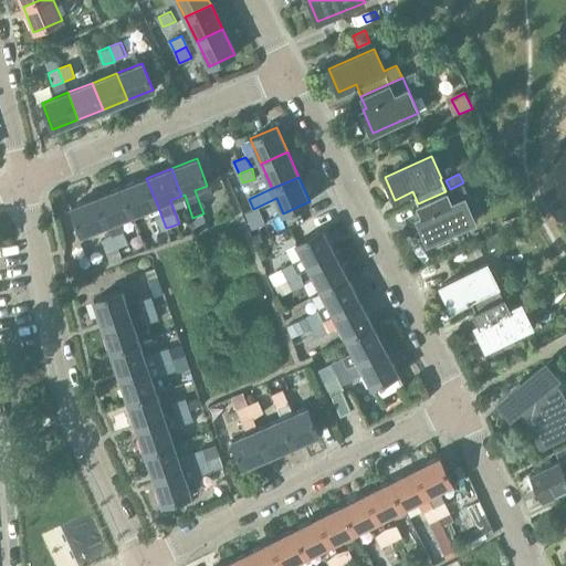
[(146,178),(122,187),(133,215),(157,205),(146,178)]
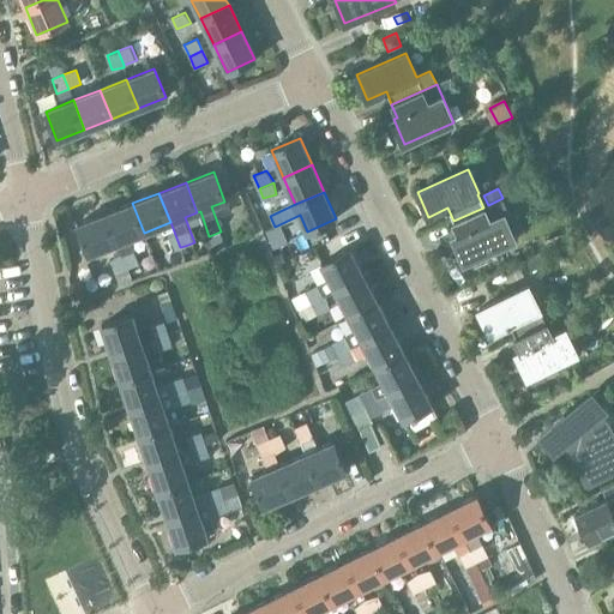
[(503,199),(483,208),(453,221),(459,234),(453,238),(464,262),(515,239),(504,215),(509,212),(503,199)]
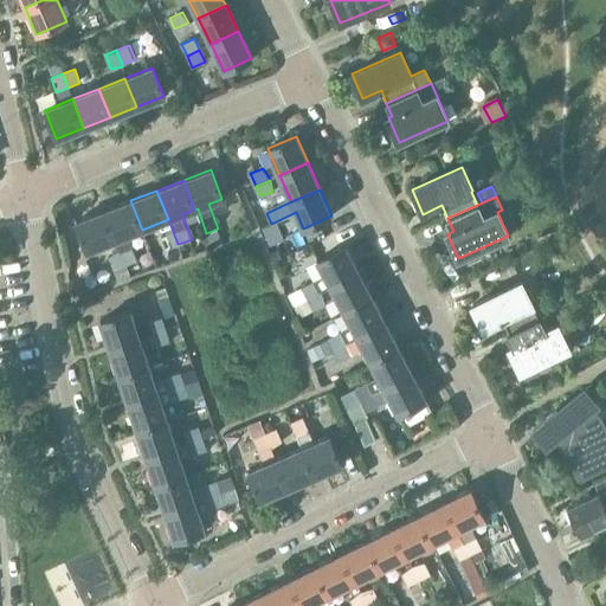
[(130,200),(104,211),(115,240),(118,250),(126,266),(128,272),(141,268),(129,234),(142,230),(130,200)]
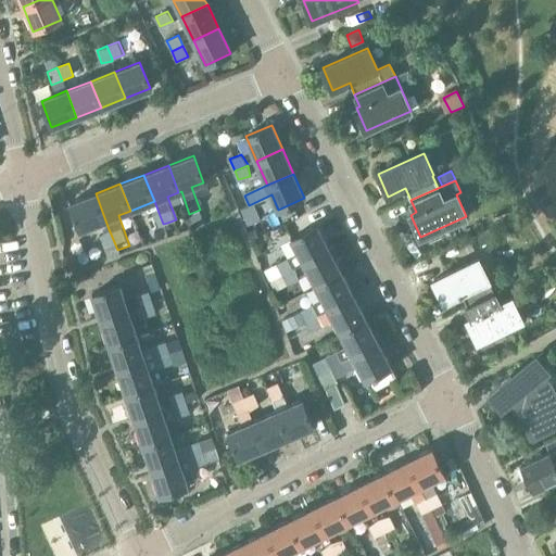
[(96,193),(71,203),(80,229),(105,220),(96,193)]
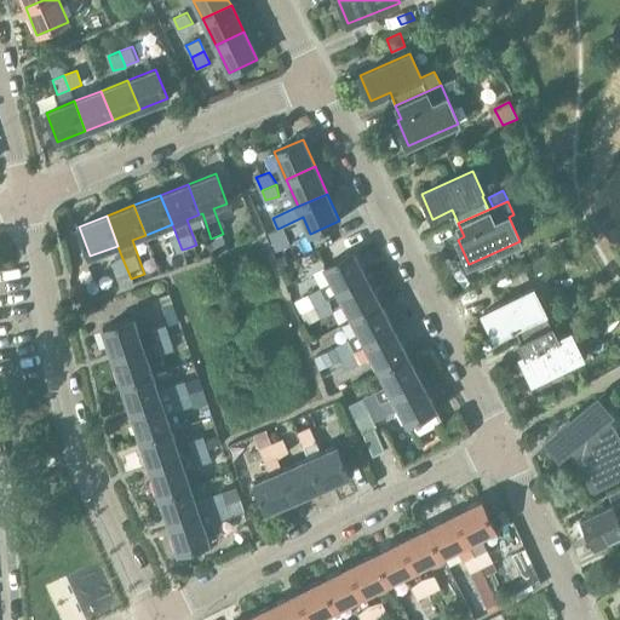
[(176,234),(166,240),(171,254),(171,253),(182,250),(176,234)]
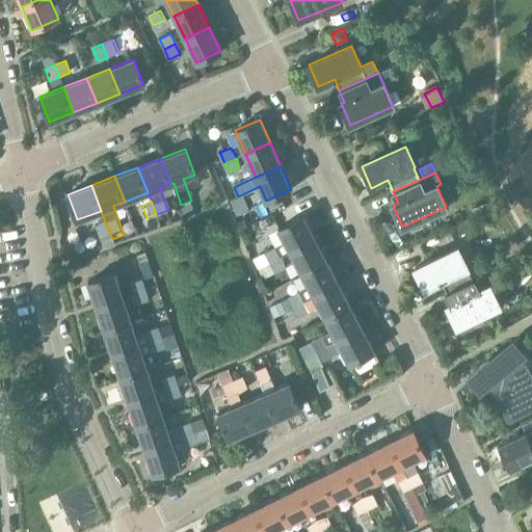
[(191,201),(181,205),(186,217),(196,214),(191,201)]
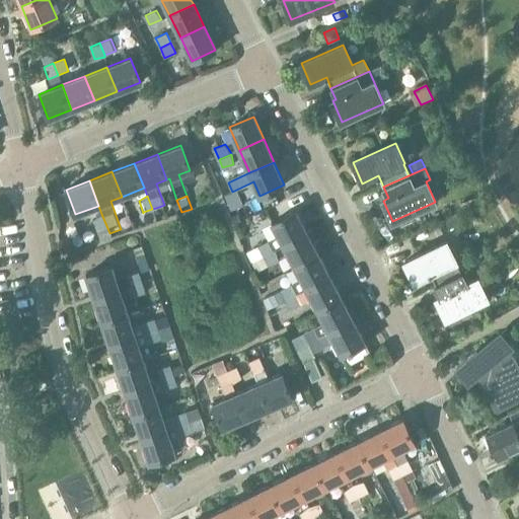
[(156,208),(152,209),(157,221),(165,218),(161,206),(156,208)]
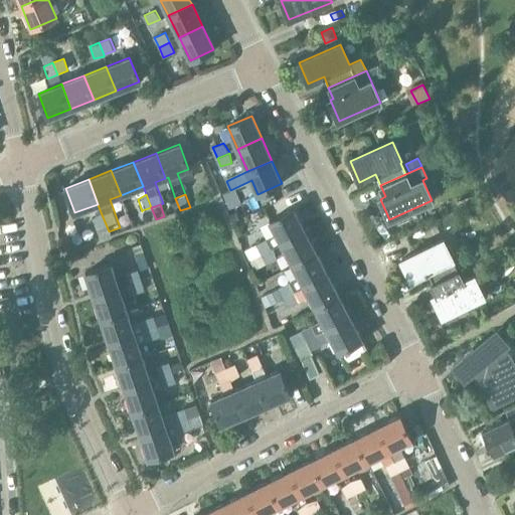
[(277,234),(256,244),(262,253),(274,247),(282,243),(306,230),(294,208),(270,221),(277,233),(277,234)]
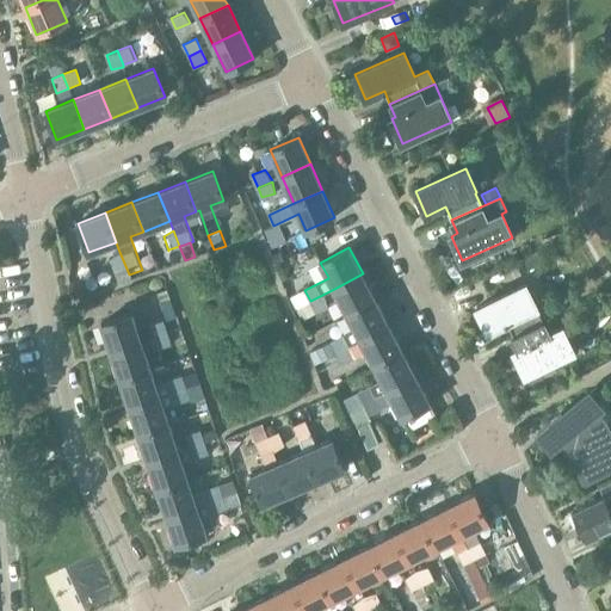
[(310,248),(302,253),(306,260),(315,257),(310,248)]
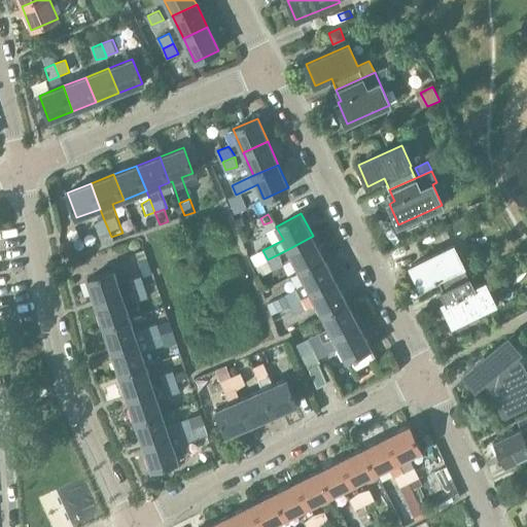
[(467,215),(456,220),(460,230),(471,224),(467,215)]
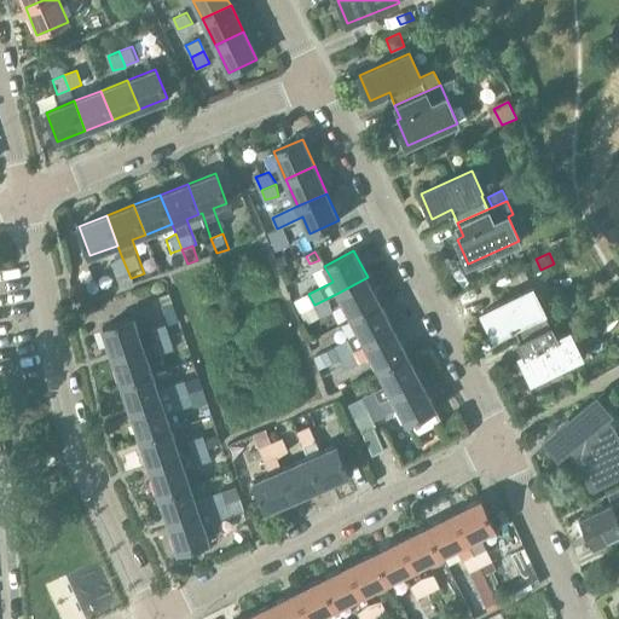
[(121,255),(111,261),(116,276),(128,272),(121,255)]
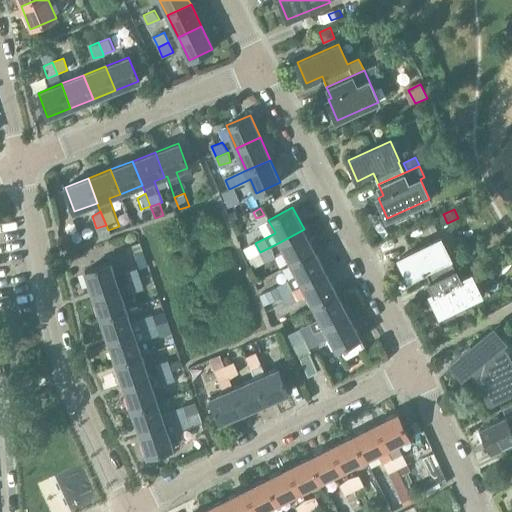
[(304,229),(280,242),(291,263),(315,251),(304,229)]
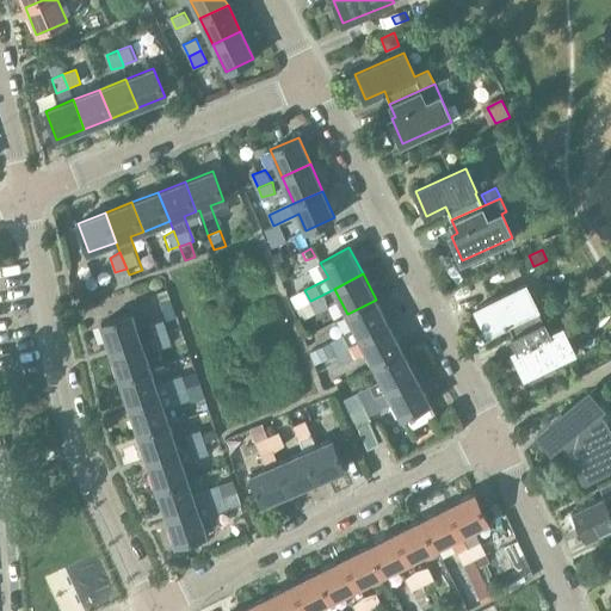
[(525,282),(471,307),(485,335),(507,325),(513,337),(534,326),(544,321),(542,315),(538,309),(525,282)]
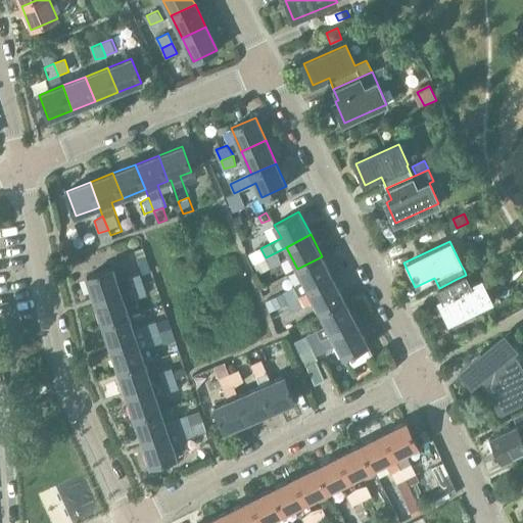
[(144,274),(151,272),(143,247),(136,249),(144,274)]
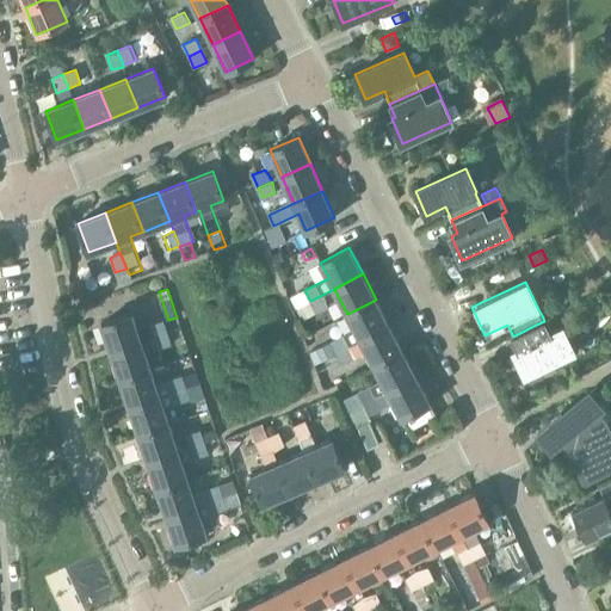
[(325,294),(310,301),(315,312),(328,306),(325,294)]
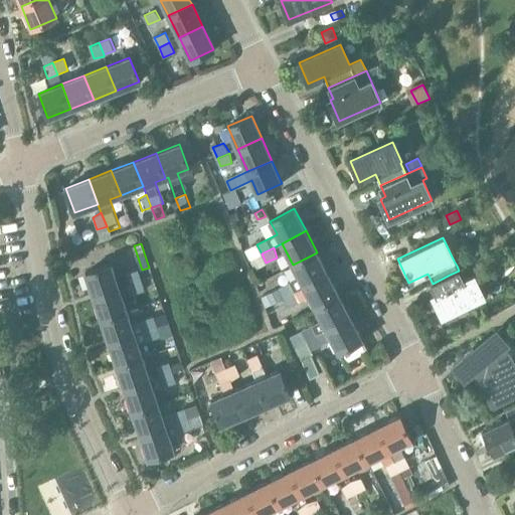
[(279,288),(267,294),(272,304),(284,297),(297,291),(304,287),(328,274),(317,252),(293,265),(299,277),(279,287),(279,288)]
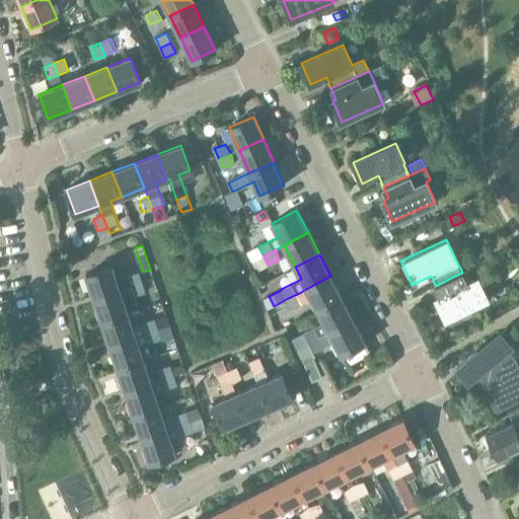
[(121,290),(130,287),(143,283),(140,272),(117,279),(113,266),(86,275),(94,298),(121,290)]
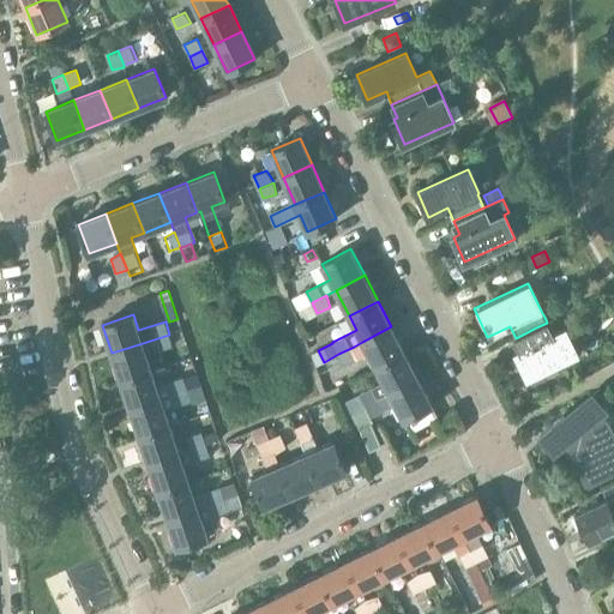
[(536,327),(516,338),(522,350),(517,353),(529,377),(530,377),(533,380),(536,381),(545,378),(546,374),(543,369),(577,354),(565,330),(554,336),(547,323),(536,327)]
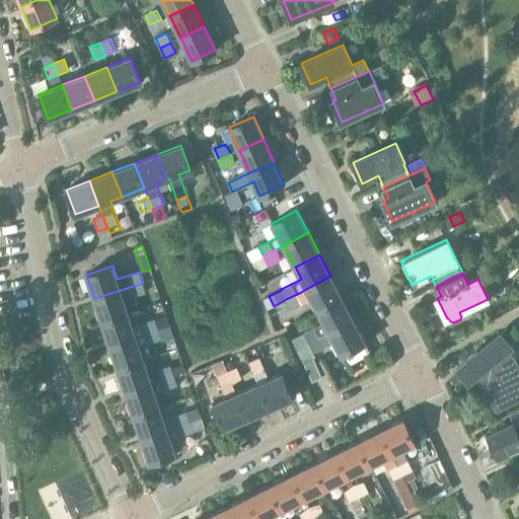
[(330,276),(306,289),(317,310),(342,298),(330,276)]
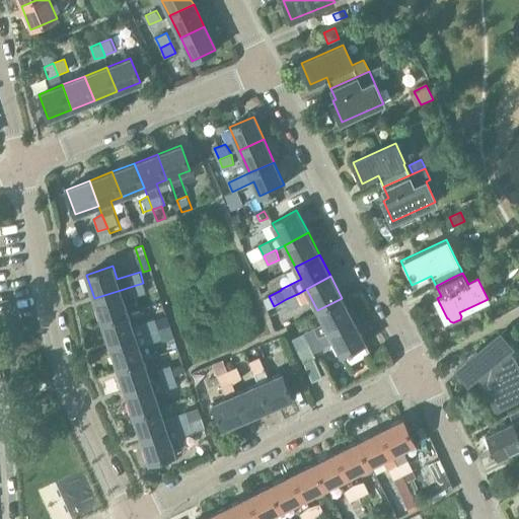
[(143,283),(130,287),(133,295),(146,291),(143,283)]
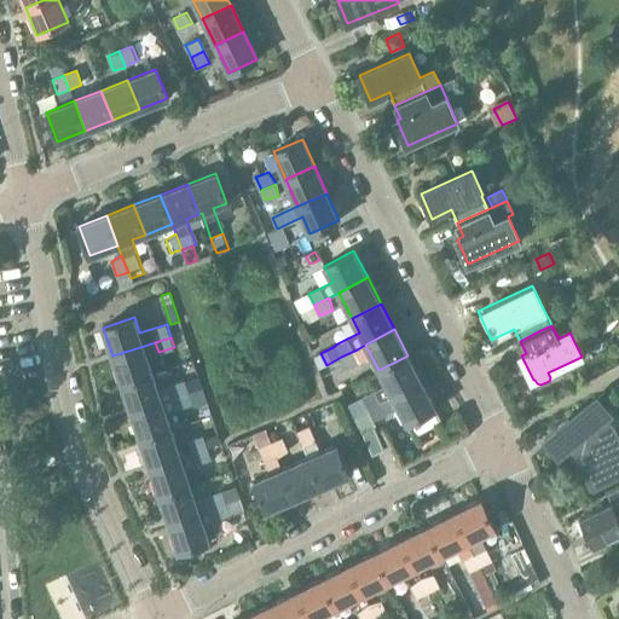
[(144,346),(113,356),(122,383),(152,374),(144,346)]
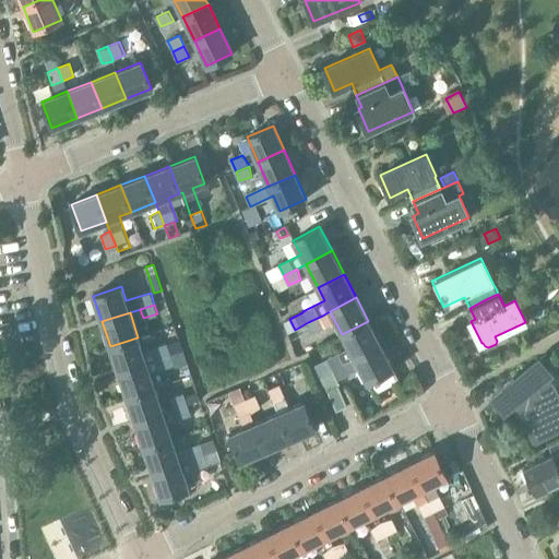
[(322,316),(308,322),(313,332),(324,325),(322,316)]
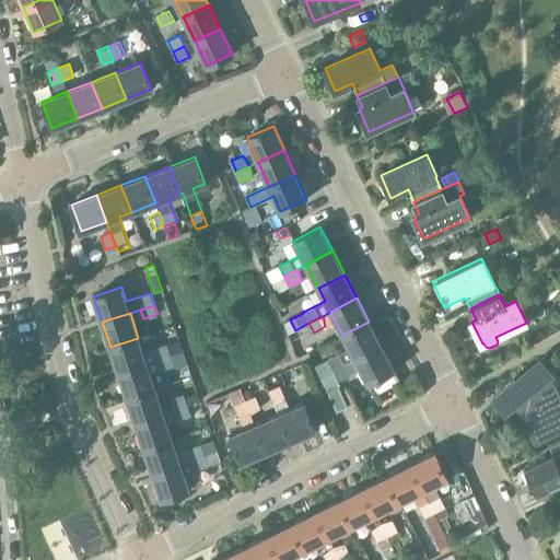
[(295,330),(290,319),(283,323),(288,334),(295,330)]
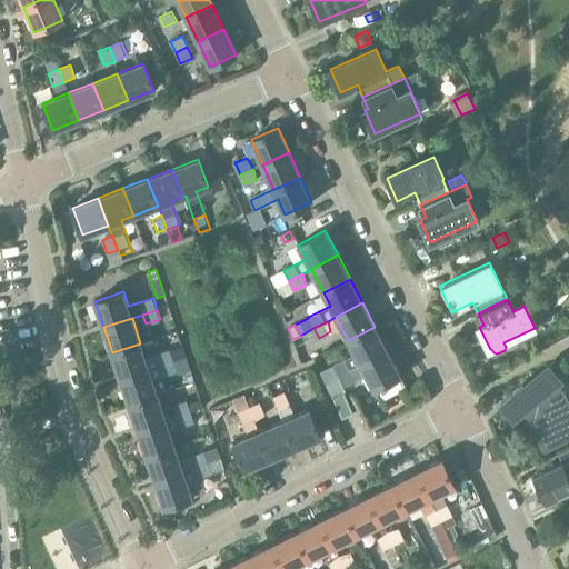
[(355,353),(333,365),(339,375),(339,376),(387,350),(375,327),(348,340),(355,353)]
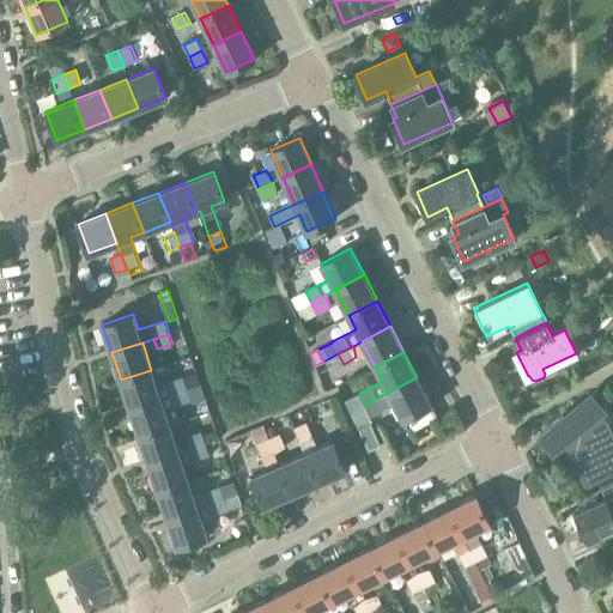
[(129,407),(188,388),(183,375),(156,384),(151,370),(121,380),(129,407)]
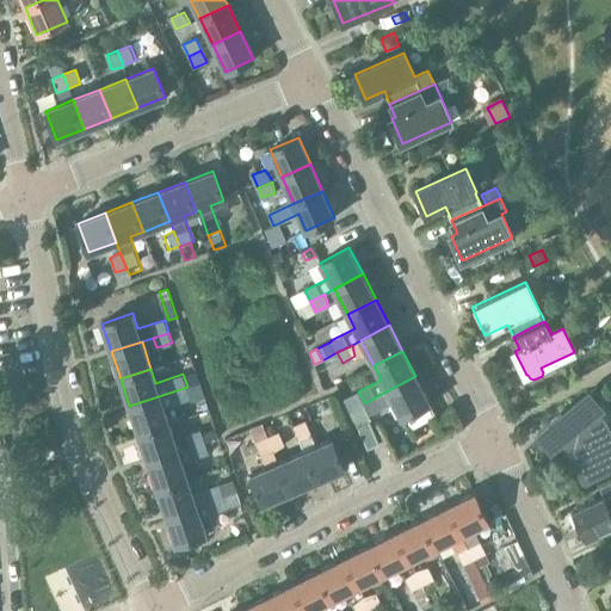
[(195,370),(183,374),(187,387),(199,383),(195,370)]
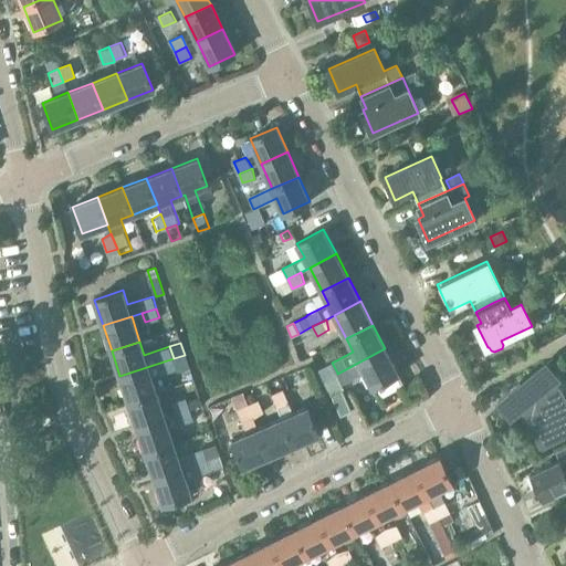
[(333,375),(324,379),(341,416),(352,410),(343,388),(342,383),(364,371),(371,387),(398,373),(385,348),(337,374),(337,373),(333,375)]
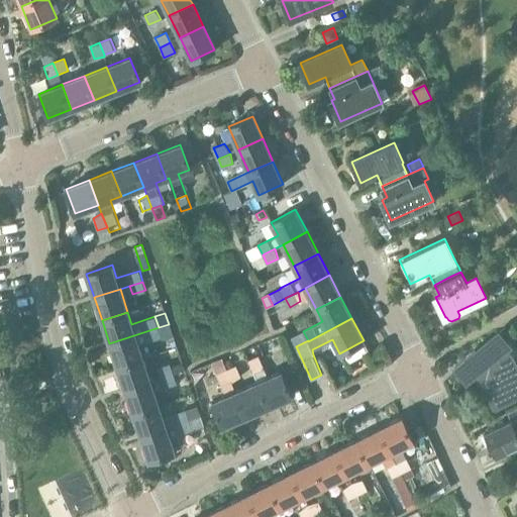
[(117,367),(142,358),(138,344),(162,336),(159,327),(109,343),(117,367)]
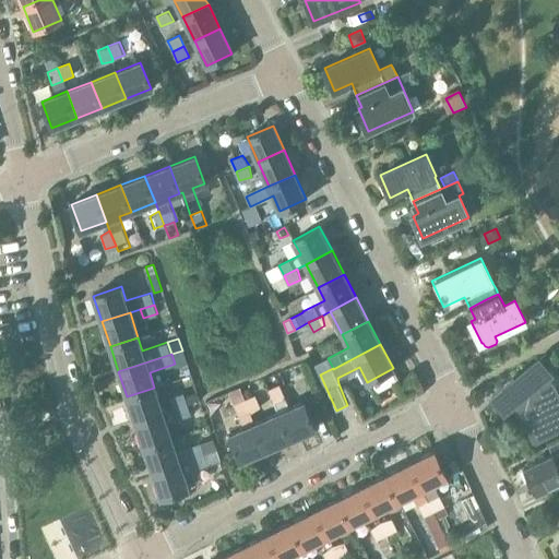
[(506,385),(491,397),(504,413),(515,404),(522,412),(537,439),(558,427),(558,395),(552,383),(550,385),(544,379),(551,373),(538,358),(515,379),(513,377),(503,384),(506,385)]
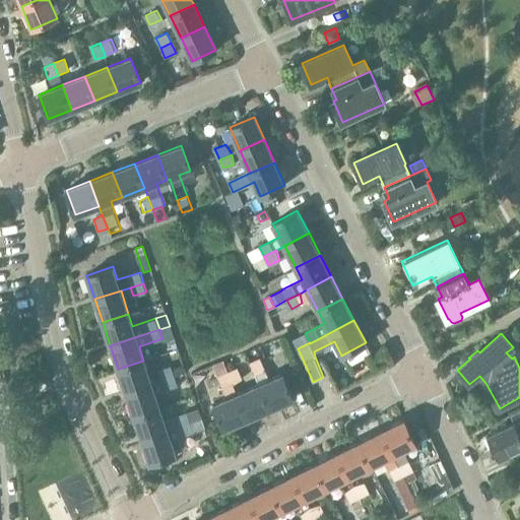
[(250,362),(249,362),(259,384),(269,408),(293,398),(282,374),(270,380),(260,356),(250,362)]
